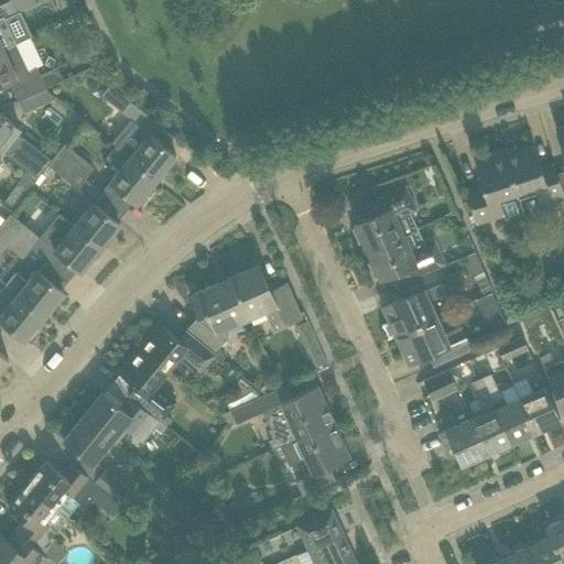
[(40,0),(11,0),(17,13),(42,1),(40,0)]
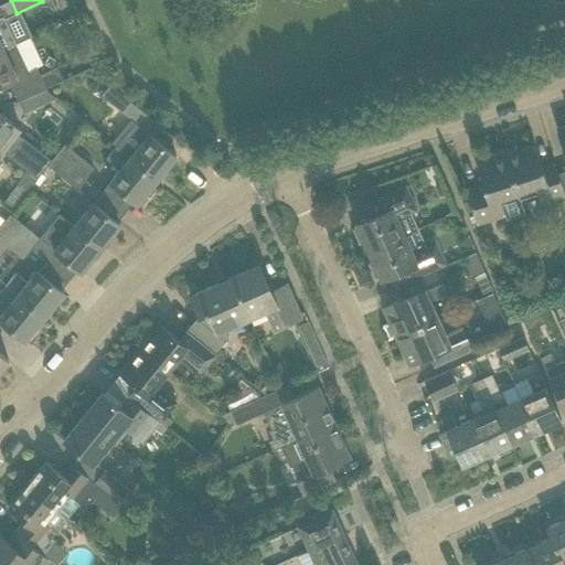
[(0,51),(16,44),(9,30),(3,16),(0,17),(0,51)]
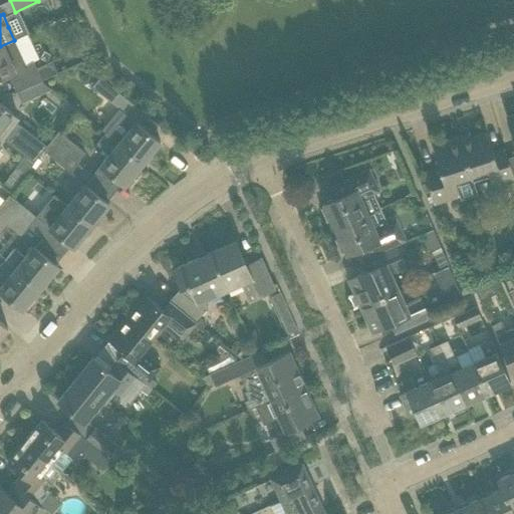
[(14,40),(0,46),(0,77),(5,75),(7,74),(15,93),(42,80),(33,61),(25,65),(14,40)]
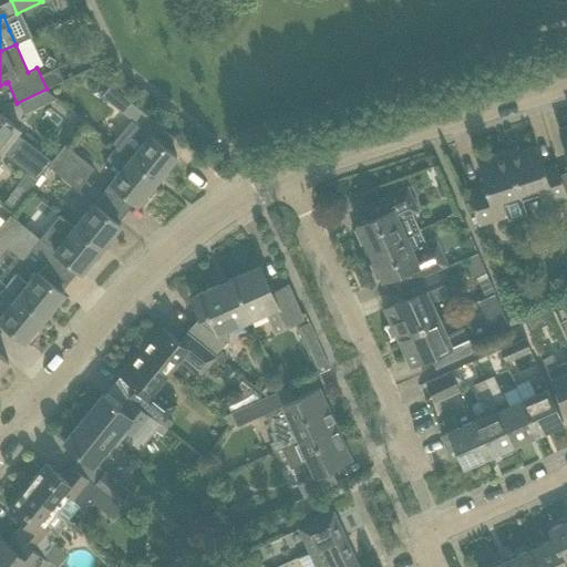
[(122,113),(138,126),(138,125),(146,115),(131,103),(111,86),(103,96),(123,112),(122,113)]
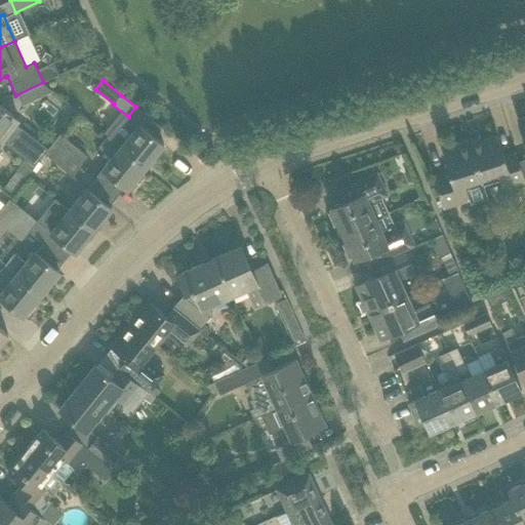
[(0,105),(0,138),(2,140),(21,155),(28,146),(9,131),(18,120),(6,110),(0,105)]
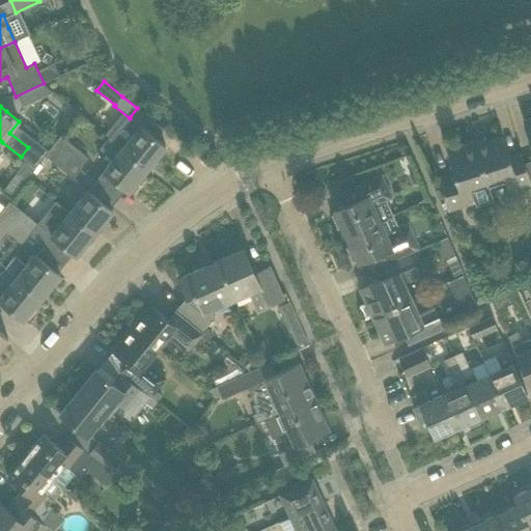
[(118,127),(109,138),(147,168),(165,146),(140,126),(131,137),(118,127)]
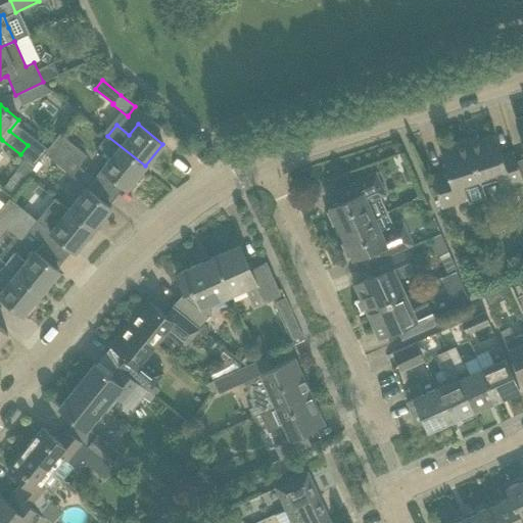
[(60,133),(52,143),(80,165),(87,156),(60,133)]
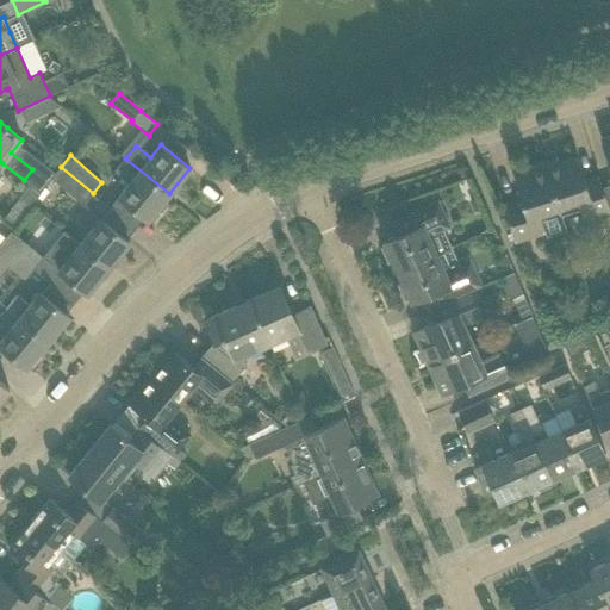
[(583,221),(609,212),(609,211),(609,209),(605,198),(598,175),(584,180),(577,157),(559,162),(556,156),(543,161),(558,207),(577,201),(583,221)]
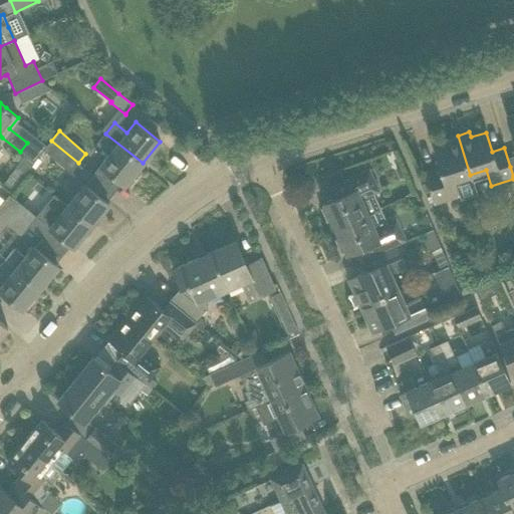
[(124,149),(105,134),(96,145),(108,155),(99,165),(108,172),(124,185),(143,163),(124,149)]
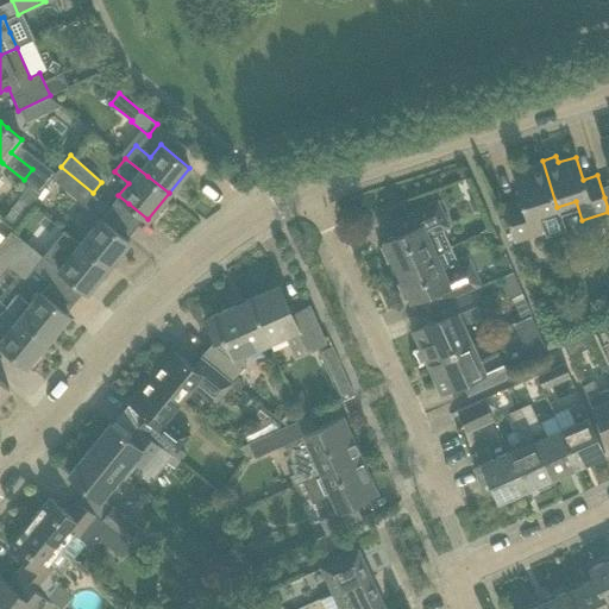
[(538,214),(557,207),(542,161),(529,165),(531,171),(513,177),(520,199),(502,205),(514,242),(542,232),(538,214)]
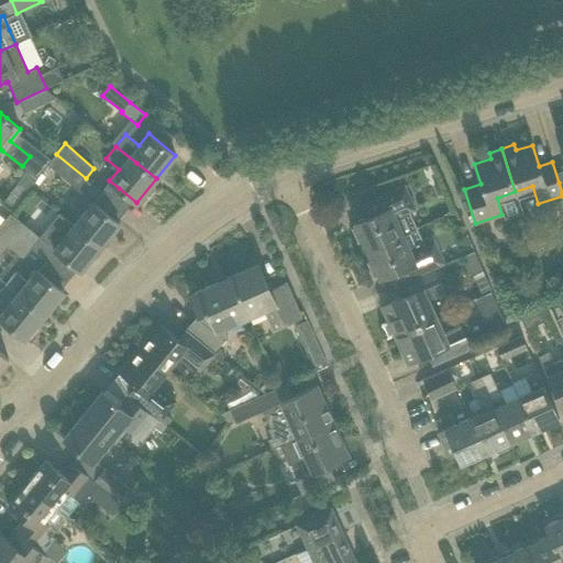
[(86,178),(56,154),(48,164),(76,188),(86,178)]
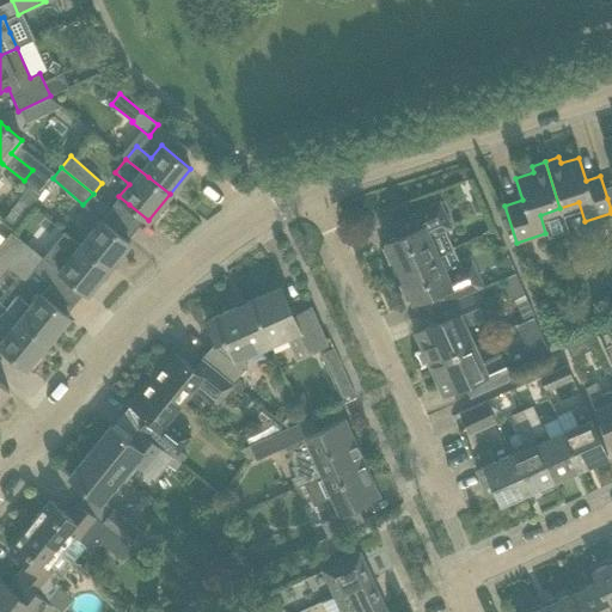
[(41,194),(31,187),(20,200),(30,207),(41,194)]
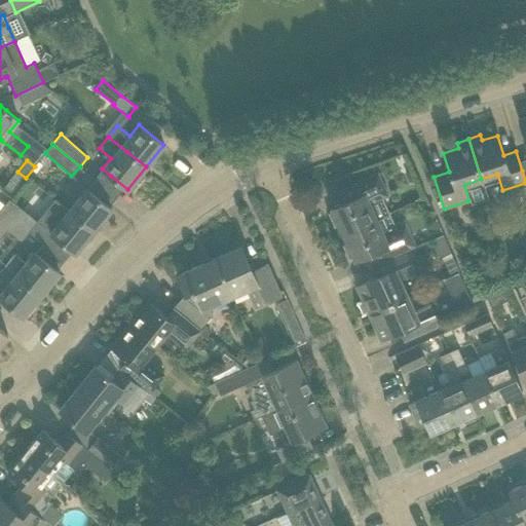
[(339,225),(342,233),(377,219),(370,203),(387,195),(377,173),(336,191),(341,202),(331,208),(332,211),(328,213),(334,227),(339,225)]
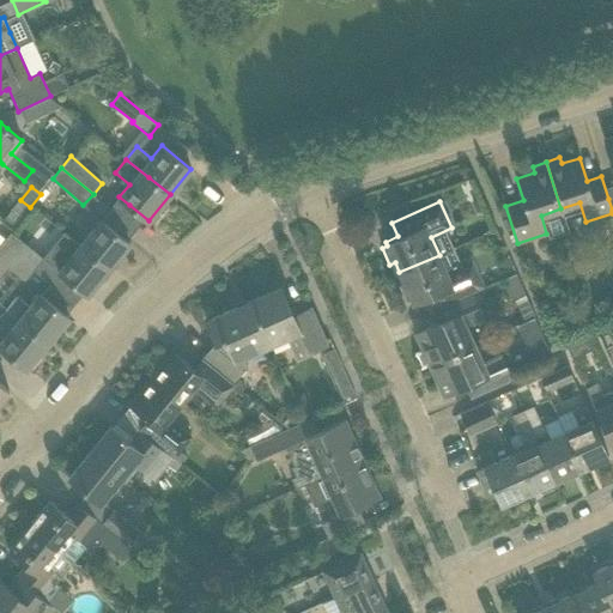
[(481,201),(473,205),(479,217),(487,213),(481,201)]
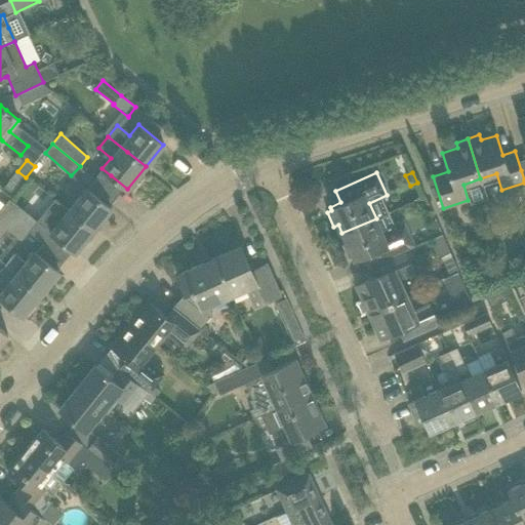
[(86,188),(68,209),(93,230),(112,208),(86,188)]
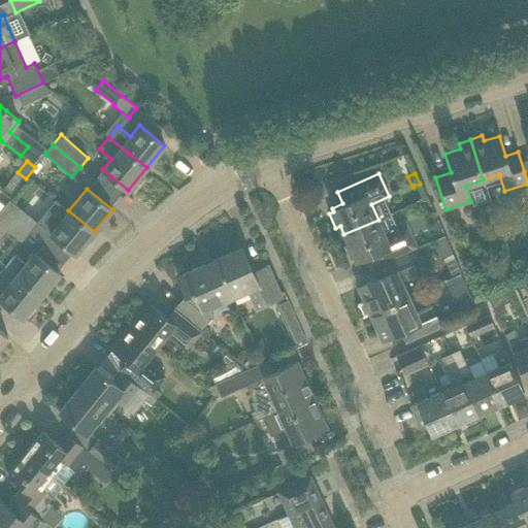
[(9,199),(2,209),(30,232),(37,223),(9,199)]
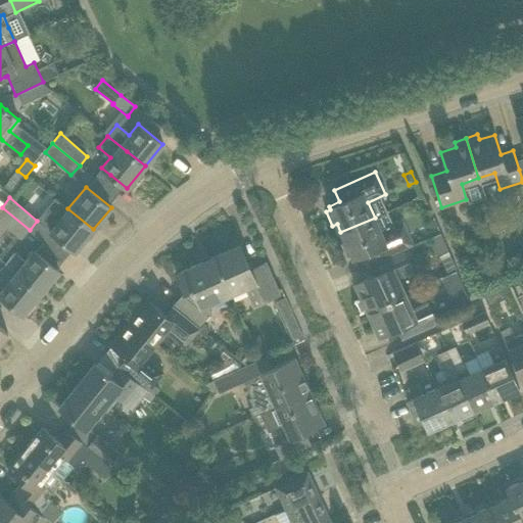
[(30,230),(2,207),(0,209),(0,222),(21,240),(30,230)]
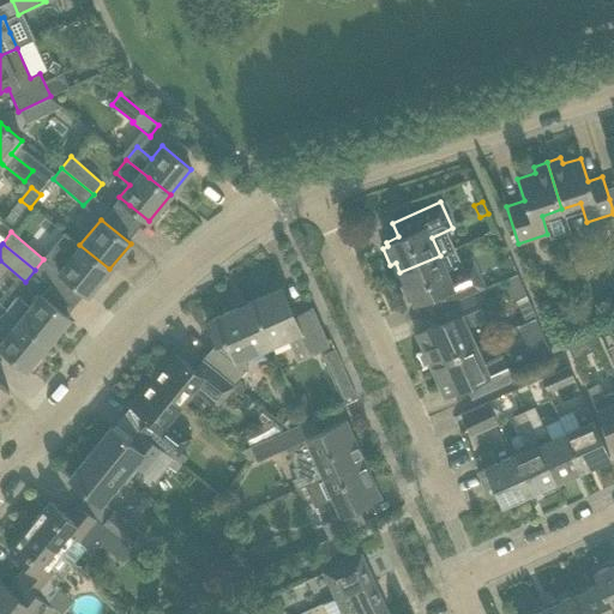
[(109,269),(79,245),(59,271),(88,295),(109,269)]
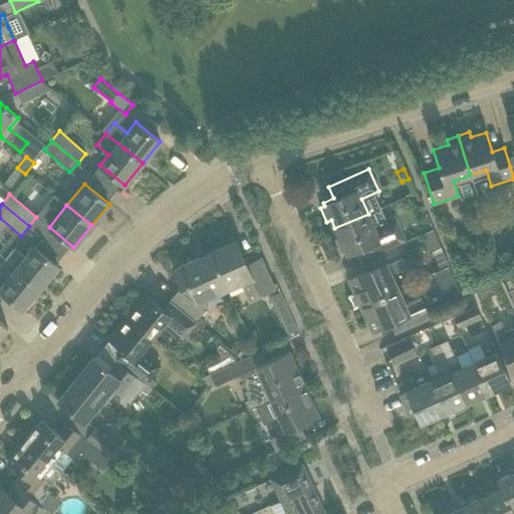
[(406,241),(396,218),(374,228),(368,214),(334,228),(338,237),(334,239),(340,253),(344,251),(346,254),(357,249),(361,260),(369,257),(373,255),(397,244),(398,245),(406,241)]
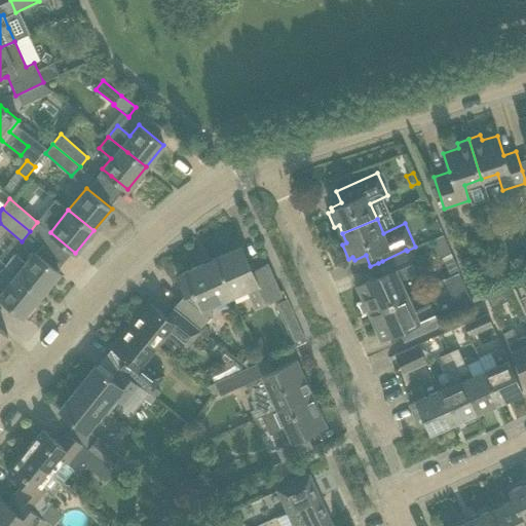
[(442,234),(430,238),(439,256),(449,252),(442,234)]
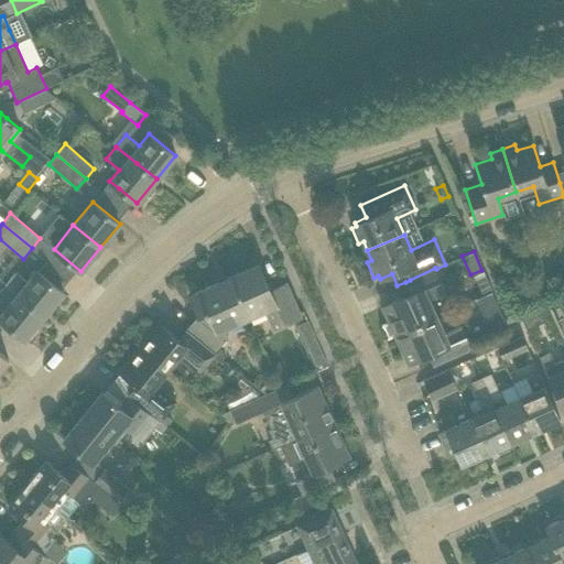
[(258,264),(230,277),(249,318),(266,312),(273,329),(281,326),(301,317),(285,283),(270,290),(258,264)]
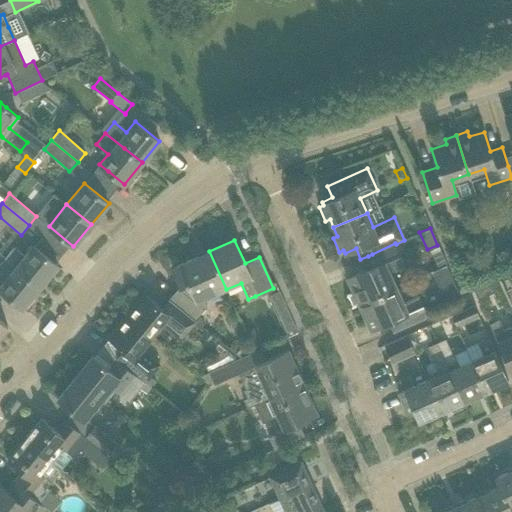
[(347,278),(359,304),(395,287),(388,273),(405,265),(396,244),(395,243),(372,254),(368,256),(373,267),(347,278)]
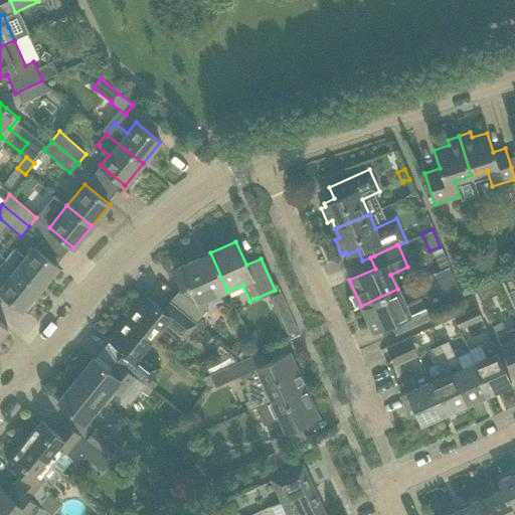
[(14,247),(5,259),(40,288),(58,267),(33,246),(25,256),(14,247)]
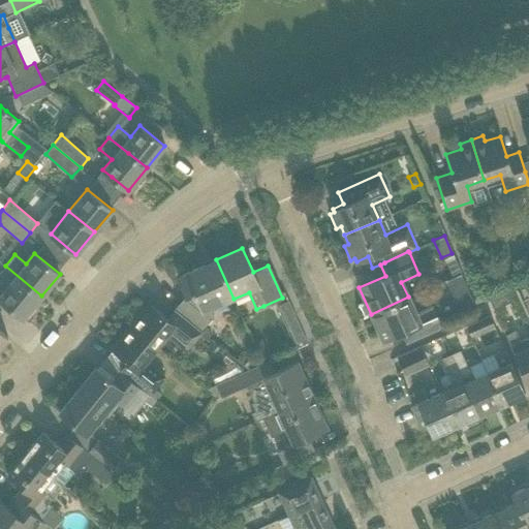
[(175,310),(180,314),(181,313),(201,331),(214,316),(211,309),(234,299),(216,259),(178,277),(186,296),(175,310)]
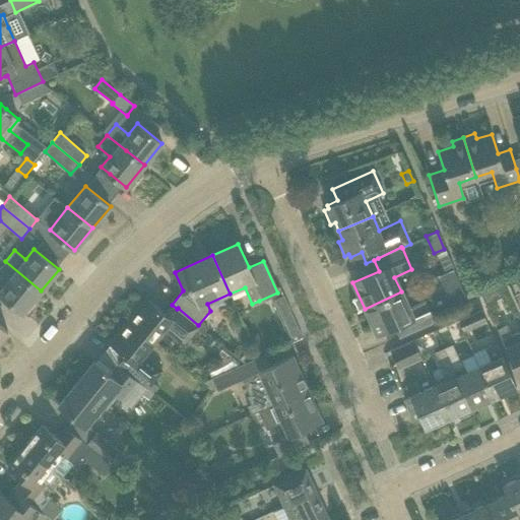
[(41,290),(5,261),(0,266),(0,274),(1,275),(0,276),(0,294),(22,313),(41,290)]
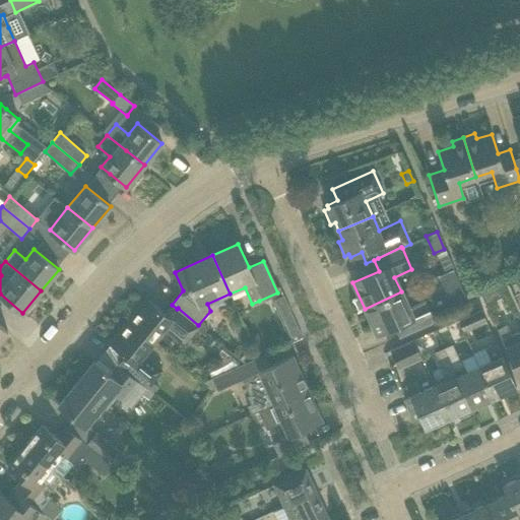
[(459,284),(446,290),(453,308),(467,302),(459,284)]
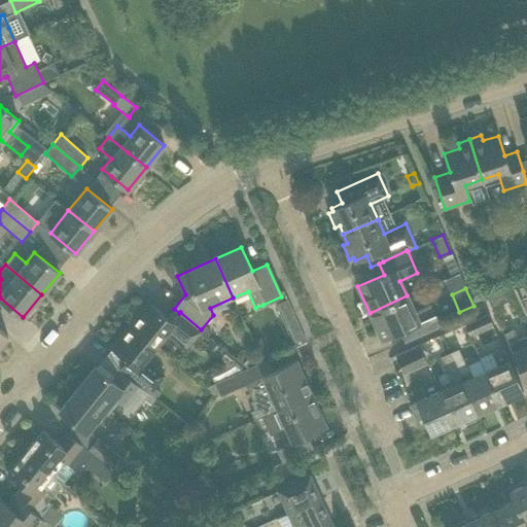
[(487,296),(492,308),(511,300),(505,288),(487,296)]
